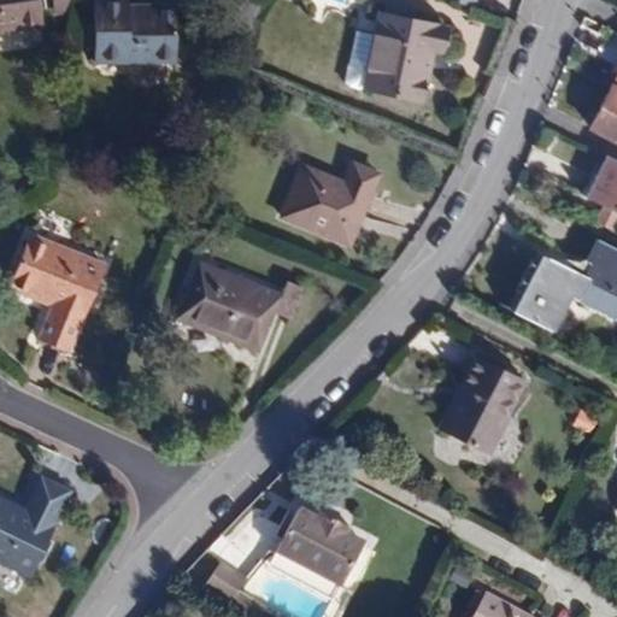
[(0,0),(0,31),(40,27),(36,0),(0,0)]
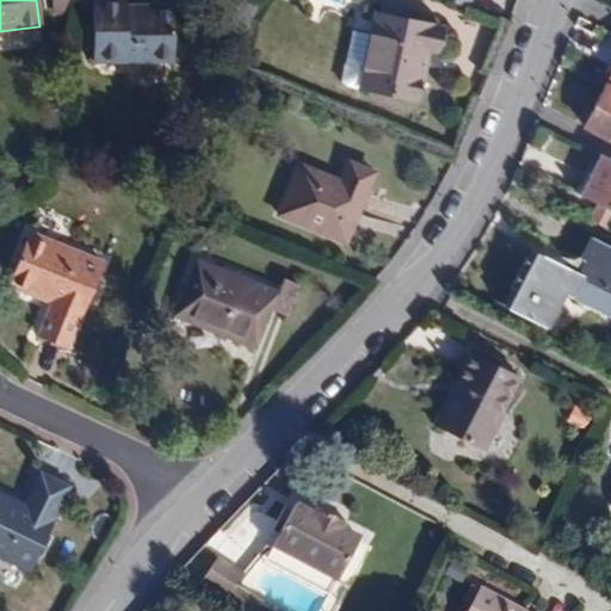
[(171,62),(171,6),(125,6),(124,0),(94,0),(94,62),(171,62)]
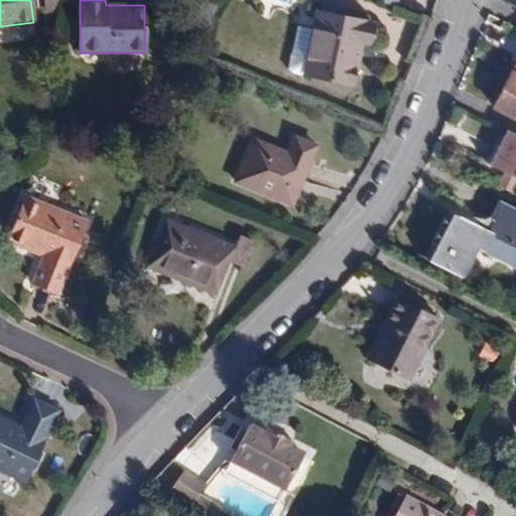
[(373,0),(374,0),(398,10),(401,0),(373,0)]
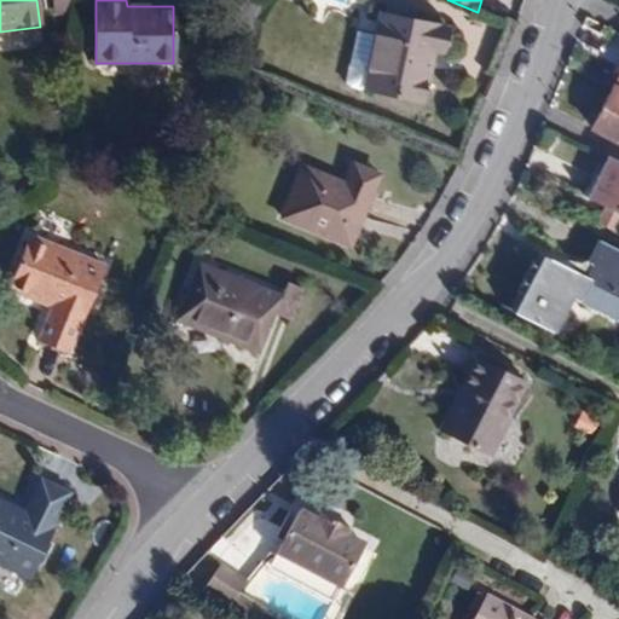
[(422,100),(432,50),(440,51),(445,30),(381,15),(375,42),(360,39),(356,65),(353,79),(359,86),(422,100)]
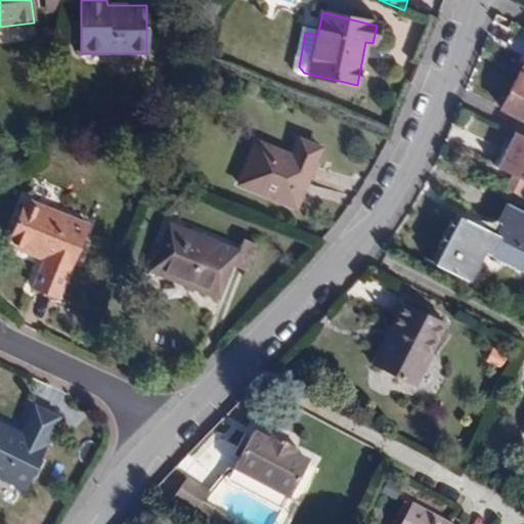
[(523,120),(523,77),(519,75),(500,108),(523,120)]
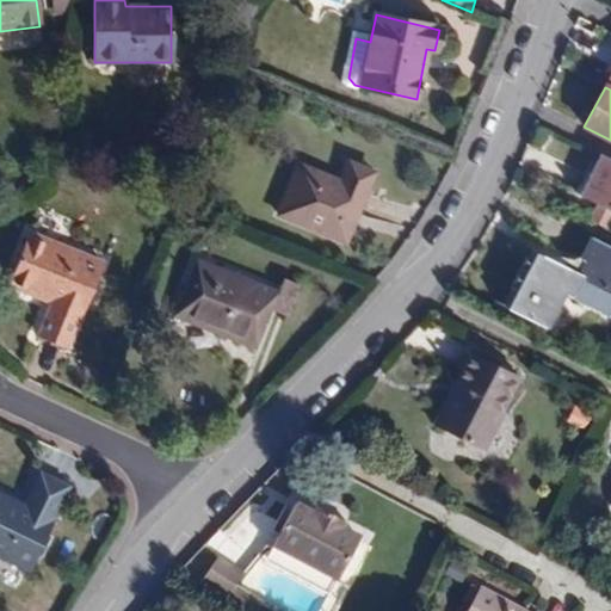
[(610,160),(602,155),(581,198),(598,205),(590,221),(605,229),(610,217),(610,160)]
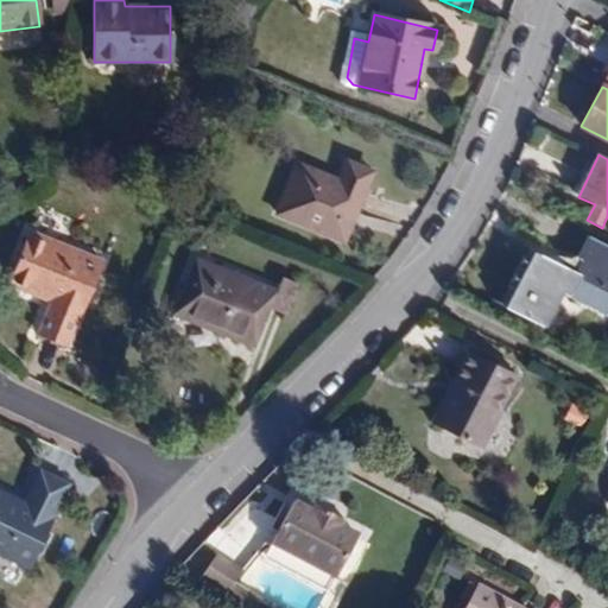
[(365,191),(372,172),(346,160),(337,181),(365,191)]
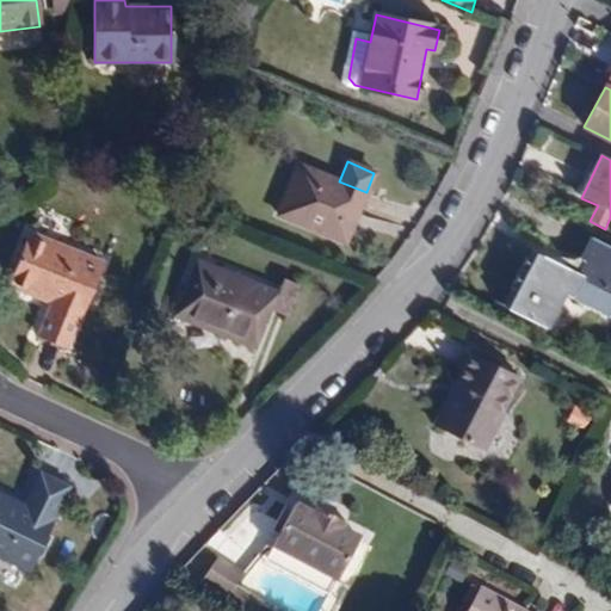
[(346,242),(366,192),(339,181),(298,165),(278,215),(346,242)]
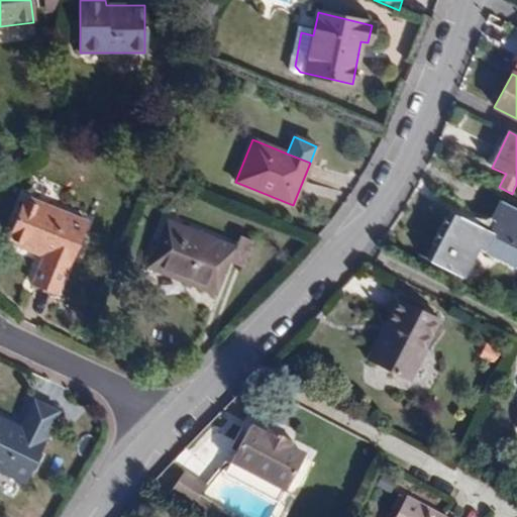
[(57,294),(86,223),(26,198),(8,242),(42,257),(32,284),(57,294)]
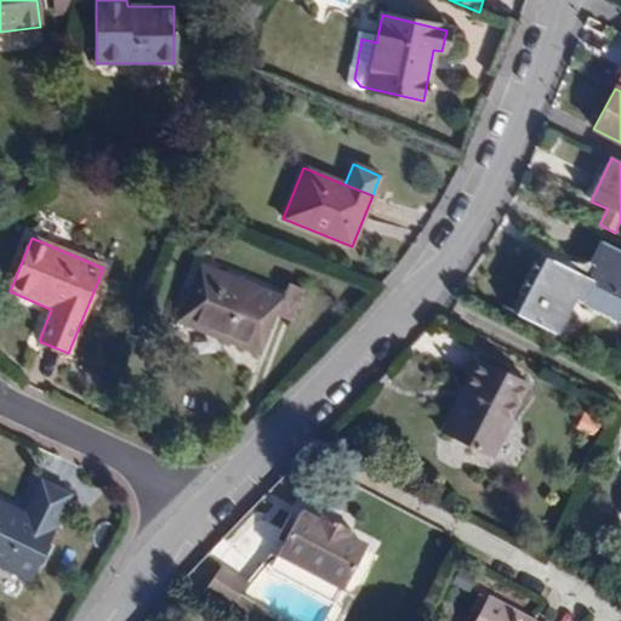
[(620,324),(620,322),(620,252),(602,244),(591,265),(594,266),(587,279),(558,265),(546,258),(517,317),(556,336),(574,300),(620,324)]
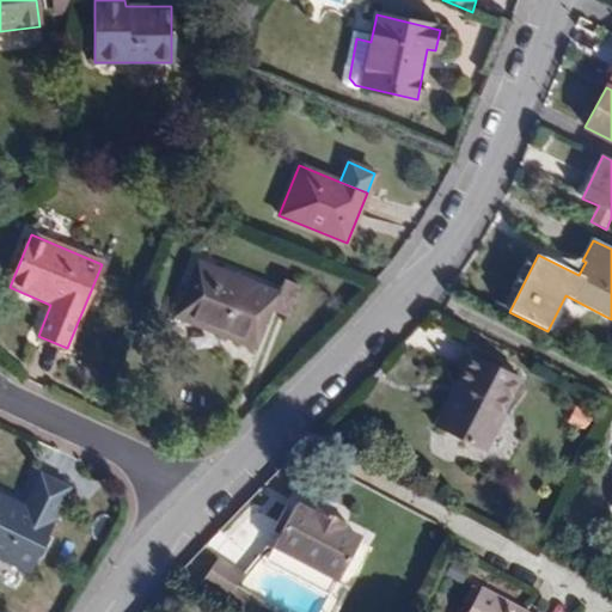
[(579,275),(586,262),(582,261),(552,257),(550,261),(579,275)]
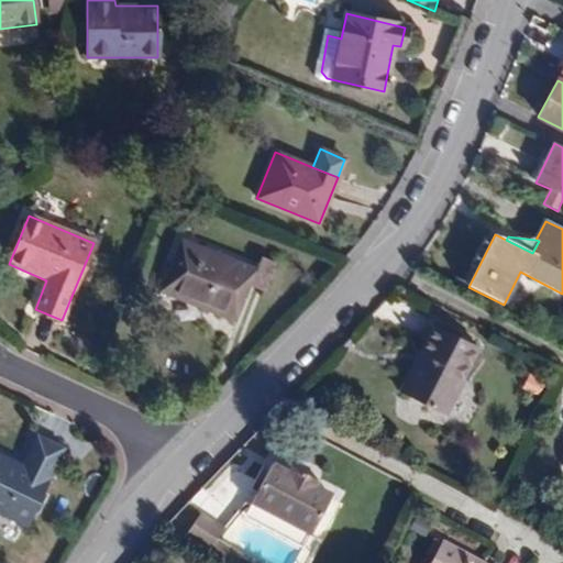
[(264,291),(275,264),(261,258),(255,272),(183,242),(163,291),(234,321),(250,286),(264,291)]
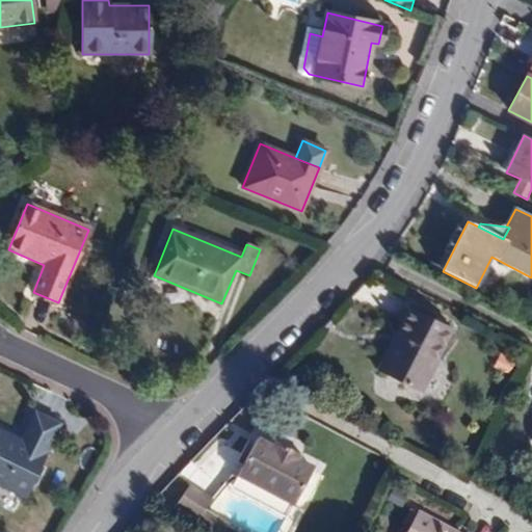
[(421,394),(452,328),(409,308),(377,371),(421,394)]
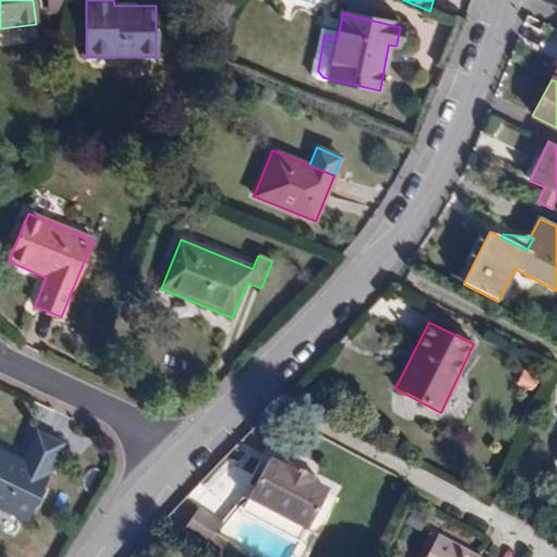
[(0,508),(25,521),(62,445),(36,432),(22,461),(0,450),(0,508)]
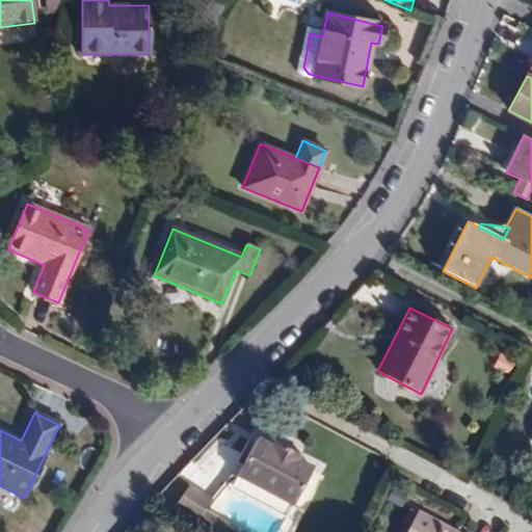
[(290,512),(310,476),(294,468),(295,462),(273,451),(271,455),(255,447),(236,484),(290,512)]
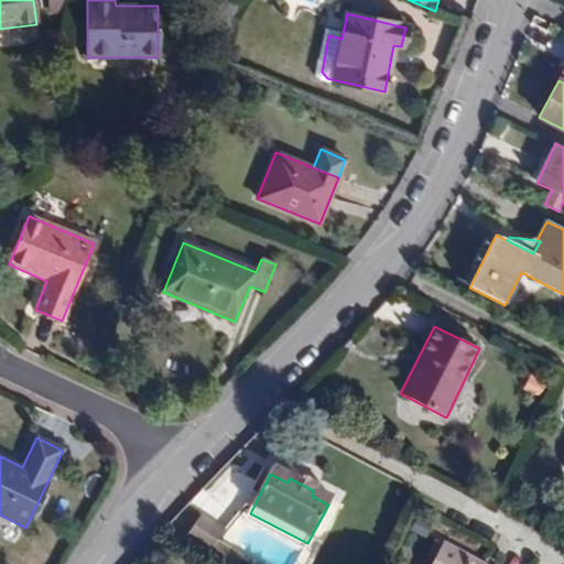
[(477,563),(442,544),(431,563),(477,563)]
